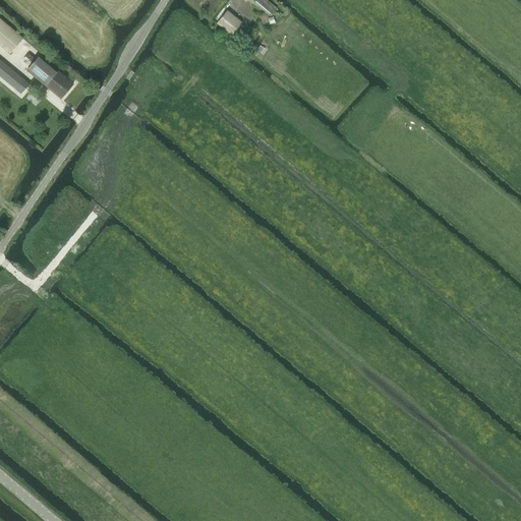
[(270,16),(276,8),(266,0),(256,0),(254,3),(270,16)]
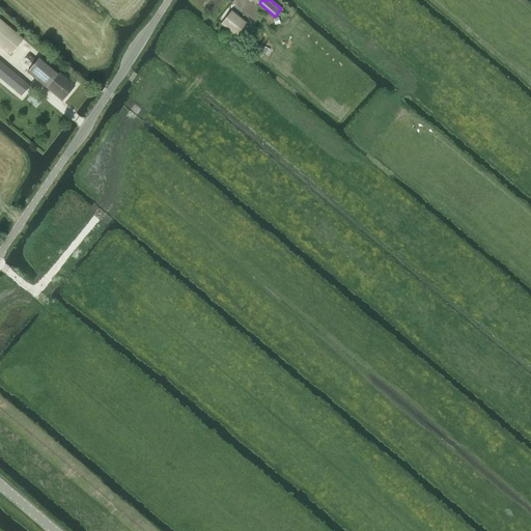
[(247,23),(231,10),(221,23),(236,35),(247,23)]
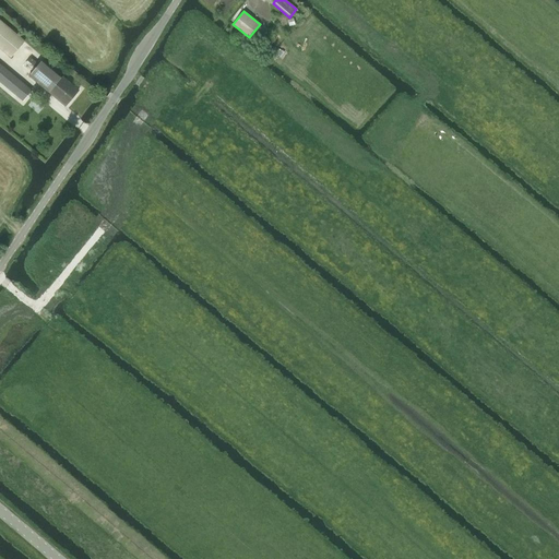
[(0,47),(11,57),(24,42),(0,20),(0,47)]
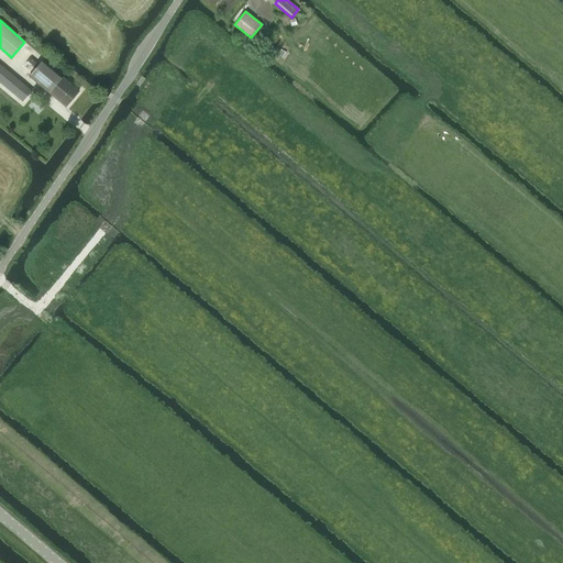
[(78,90),(42,59),(39,64),(30,57),(22,67),(31,74),(29,76),(65,107),(78,90)]
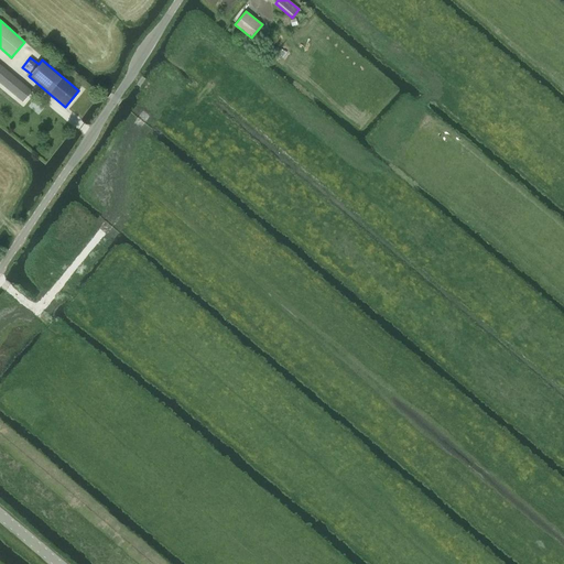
[(0,82),(23,101),(31,91),(0,65),(0,82)]
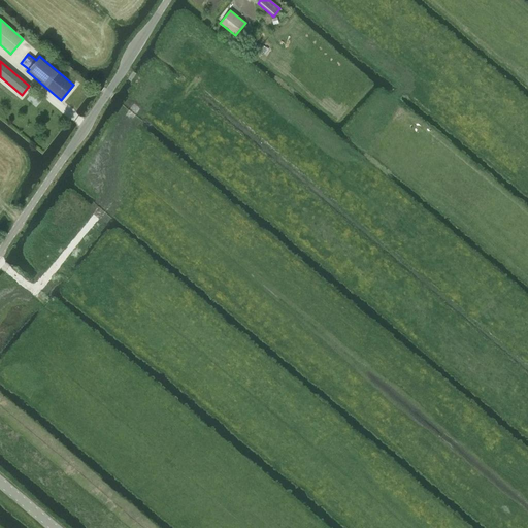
All buildings are outlined.
